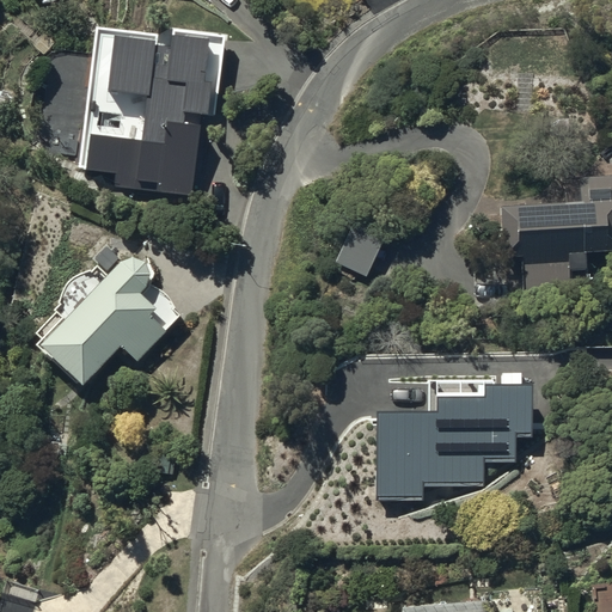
[(98,23),(81,144),(87,145),(85,164),(116,167),(114,183),(191,193),(200,118),(184,116),(185,109),(215,112),(225,32),(171,26),(169,43),(157,42),(158,30),(98,23)]
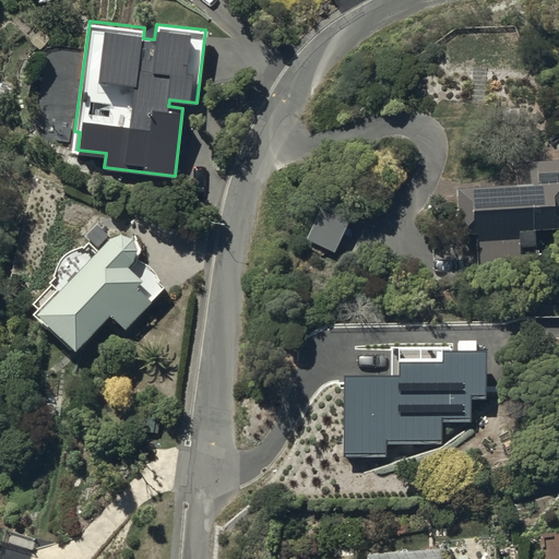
[(531,179),(458,185),(460,232),(476,230),(477,269),(520,266),(519,244),(535,242),(534,224),(558,223),(558,157),(530,159),(531,179)]
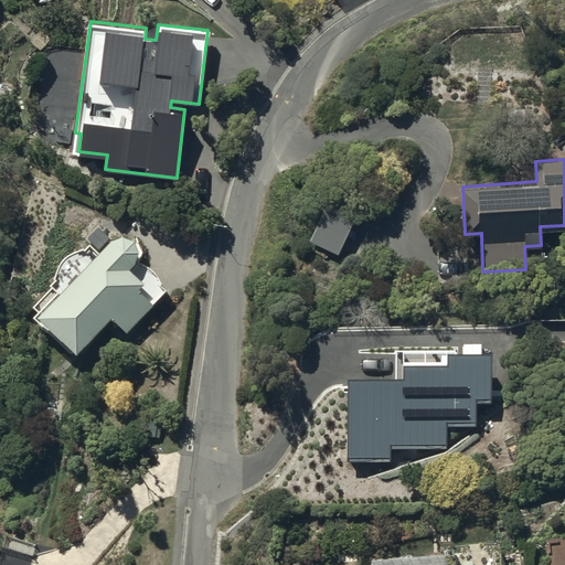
[(310,240),(337,252),(356,206),(331,194),(310,240)]
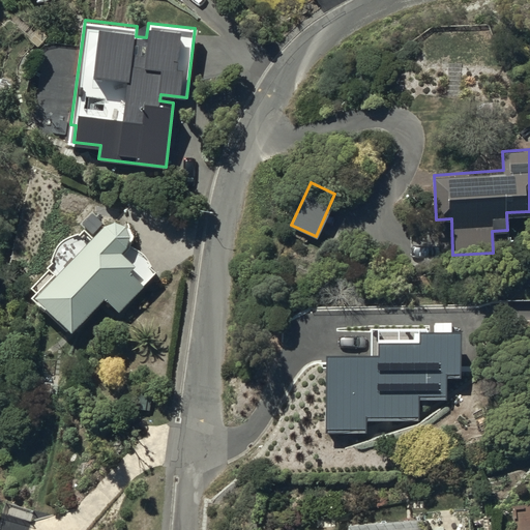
[(36,289),(33,292),(69,328),(104,295),(119,311),(155,270),(150,266),(150,265),(150,264),(149,263),(149,262),(149,261),(148,260),(148,259),(147,258),(147,257),(146,256),(146,255),(145,254),(144,253),(143,252),(142,251),(141,249),(140,248),(139,248),(139,247),(138,247),(137,246),(136,246),(136,245),(135,245),(134,245),(133,244),(131,244),(130,243),(129,243),(130,242),(130,241),(131,240),(131,238),(133,237),(133,236),(133,234),(133,233),(133,231),(131,230),(131,229),(131,227),(130,226),(129,225),(129,224),(128,223),(127,222),(126,221),(125,219),(123,218),(122,218),(121,217),(119,217),(118,216),(117,216),(115,216),(114,216),(113,216),(111,217),(110,217),(109,218),(107,218),(106,219),(105,221),(104,222),(91,233),(85,227),(80,231),(79,231),(78,231),(76,231),(75,232),(74,232),(72,232),(70,233),(69,233),(68,233),(67,234),(66,235),(65,235),(64,236),(63,236),(62,237),(61,238),(60,239),(59,240),(58,241),(57,242),(57,243),(56,244),(55,245),(54,246),(54,247),(53,248),(53,249),(53,251),(52,253),(52,254),(52,255),(51,256),(51,257),(51,259),(51,260),(47,264),(50,267),(32,285),(36,289)]
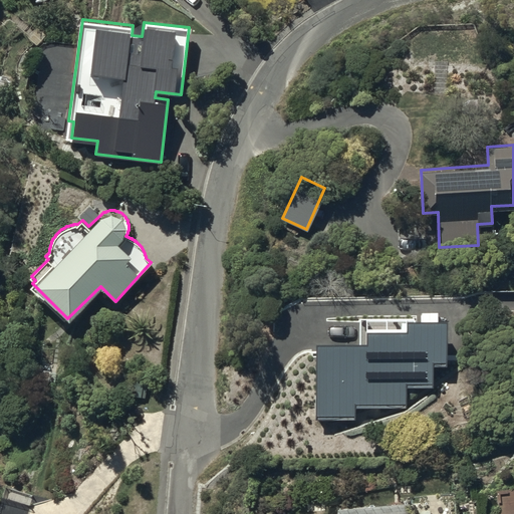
[(448,325),(410,326),(411,337),(370,337),(370,349),(316,350),(317,421),(355,420),(355,410),(409,410),(409,391),(435,390),(435,366),(449,366),(448,325)]
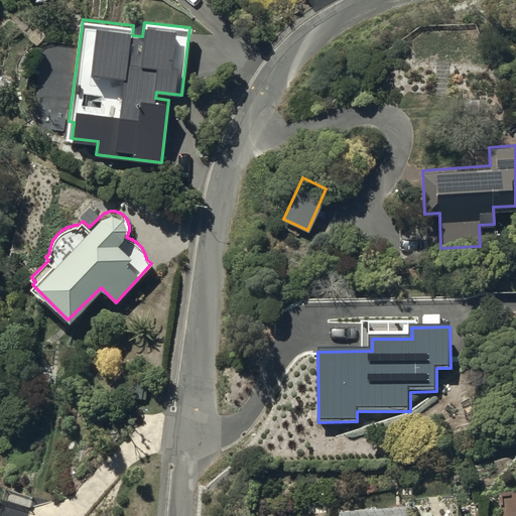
[(458,515),(458,496),(427,498),(427,504),(339,508),(339,515),(458,515)]
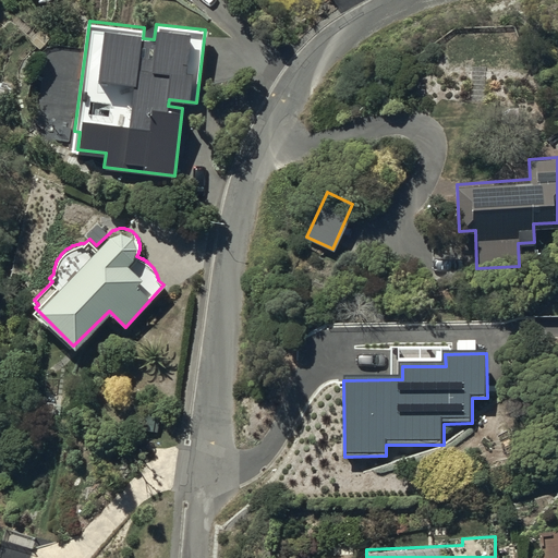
All buildings are outlined.
